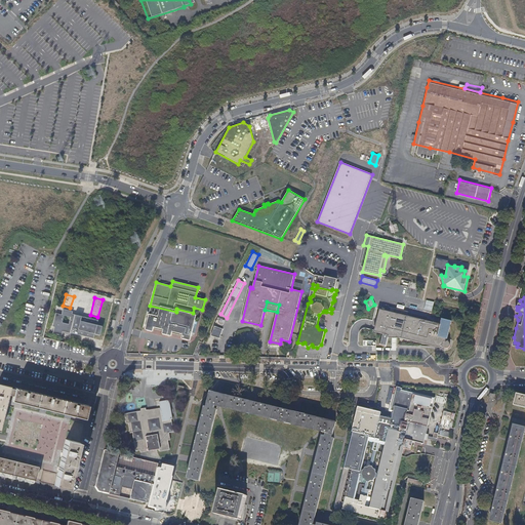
[(197,321),(194,320),(195,316),(192,316),(193,313),(176,309),(176,312),(150,306),(148,316),(145,327),(144,330),(148,331),(149,327),(162,330),(161,334),(170,337),(171,332),(183,335),(182,339),(189,340),(191,333),(194,334),(197,321)]
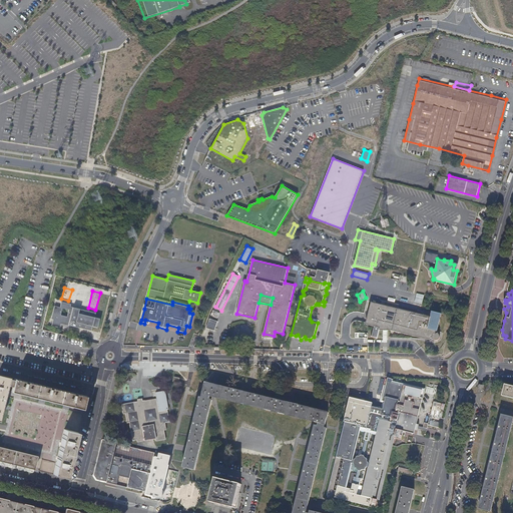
[(367,324),(372,303),(371,302),(366,325),(374,327),(375,325),(367,324)]
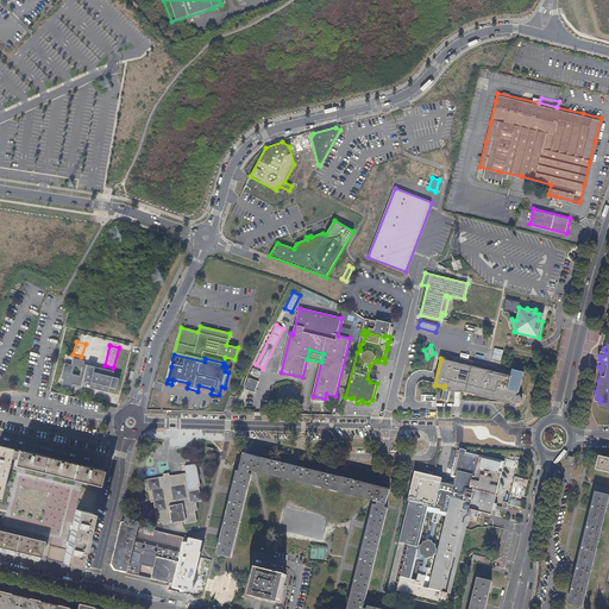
[(521,378),(472,368),(472,366),(473,362),(458,358),(457,363),(449,360),(441,359),(435,384),(445,385),(444,388),(441,400),(447,401),(451,391),(454,391),(454,396),(460,396),(460,391),(464,390),(518,403),(520,403),(521,402),(522,401),(522,399),(522,397),(521,396),(520,396),(518,395),(518,393),(521,378)]
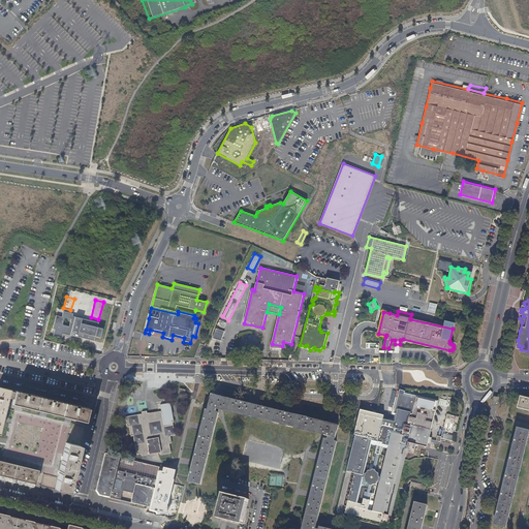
[(97,329),(98,323),(71,317),(72,315),(62,312),(61,317),(56,316),(52,330),(55,331),(53,337),(61,339),(62,335),(63,334),(70,336),(93,342),(95,337),(99,339),(102,330),(97,329)]
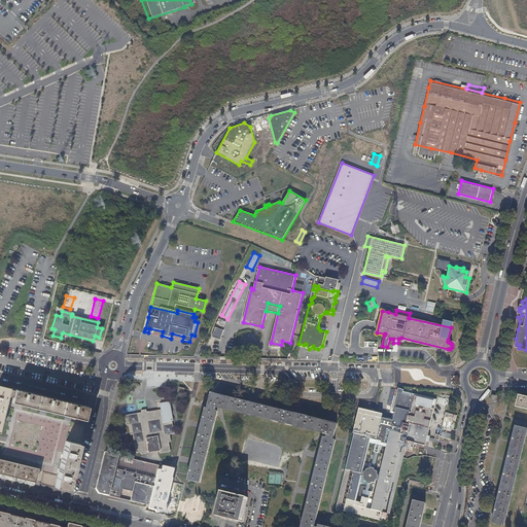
[(449,341),(453,322),(444,320),(443,324),(409,317),(409,318),(451,327),(448,340),(449,341)]
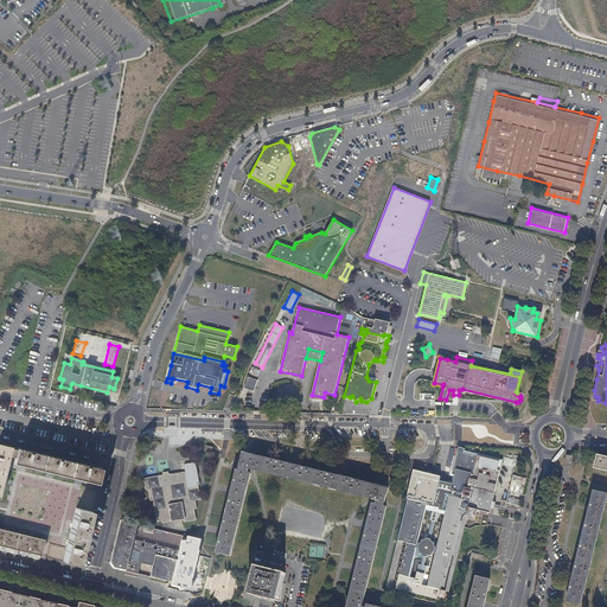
[(257,377),(260,370),(251,366),(249,374),(257,377)]
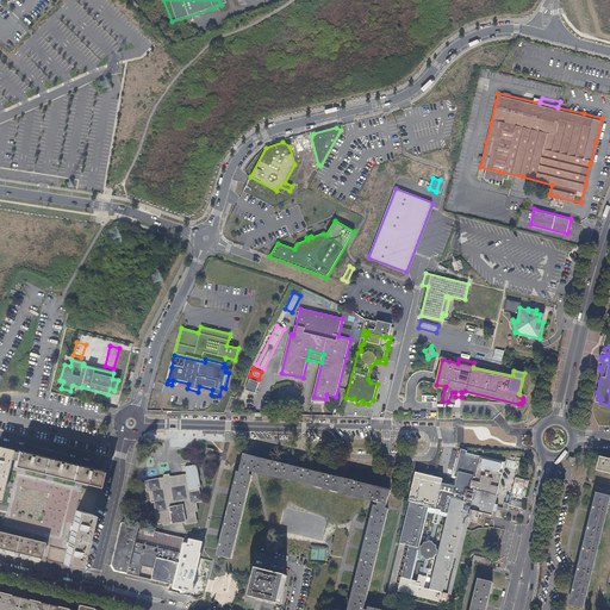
[(255,393),(259,383),(248,379),(244,390),(255,393)]
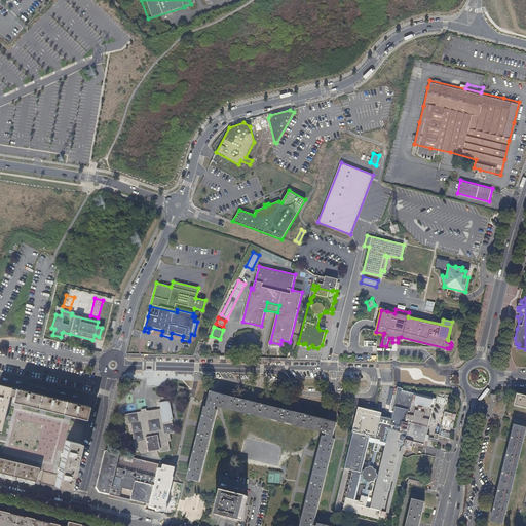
[(0,430),(1,430),(9,396),(12,397),(11,402),(84,419),(87,406),(15,388),(14,389),(11,388),(11,389),(0,385),(0,430)]
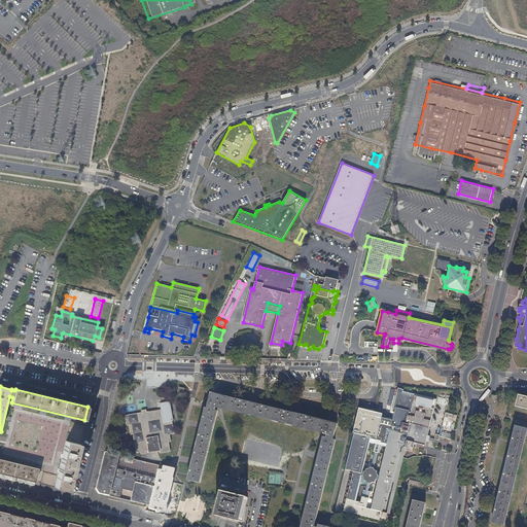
[(391,412),(394,413),(392,422),(381,419),(382,415),(358,409),(352,432),(353,432),(335,510),(380,520),(382,512),(388,514),(403,450),(411,452),(413,443),(424,446),(425,442),(426,436),(428,429),(426,428),(429,414),(432,400),(419,397),(401,393),(401,390),(396,389),(394,399),(391,412)]
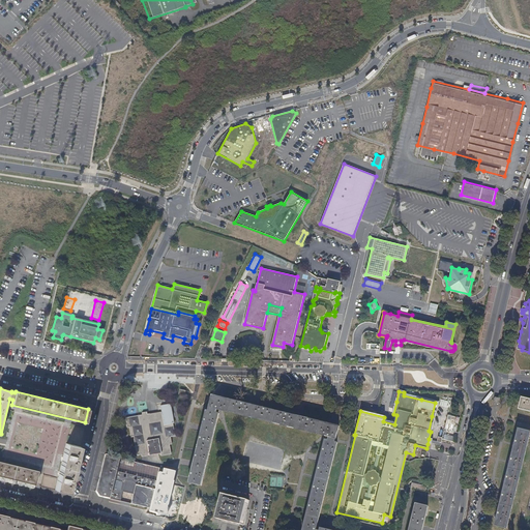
[(431,432),(438,402),(404,392),(404,395),(421,400),(435,403),(432,416),(429,431),(431,432)]
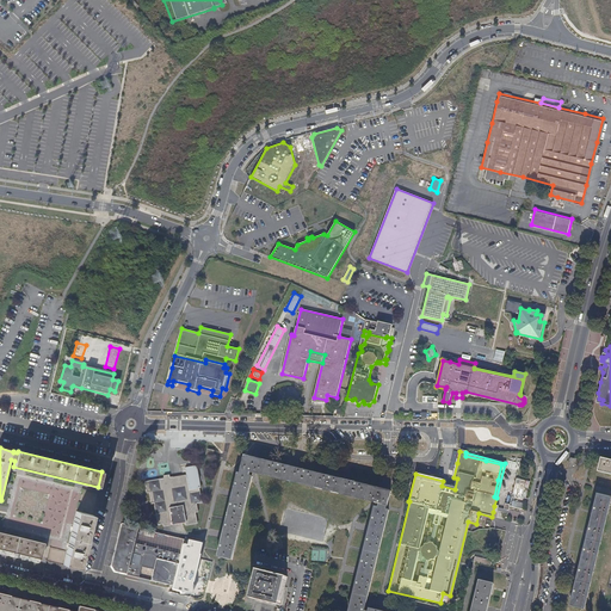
[(387,505),(390,492),(246,457),(242,470),(244,470),(242,475),(239,475),(218,556),(232,559),(252,477),(248,476),(250,473),(378,504),(377,508),(374,507),(366,539),(349,610),(486,610),(494,584),(477,580),(469,610),(382,610),(369,608),(368,610),(365,610),(382,542),(389,510),(387,510),(384,508),(386,505),(387,505)]
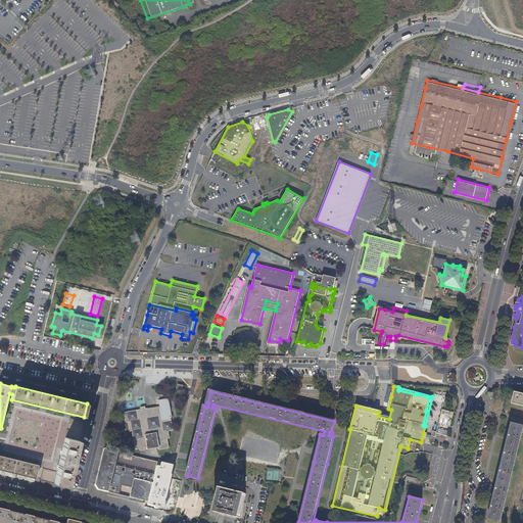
[(522,393),(516,392),(513,403),(522,406),(522,393)]
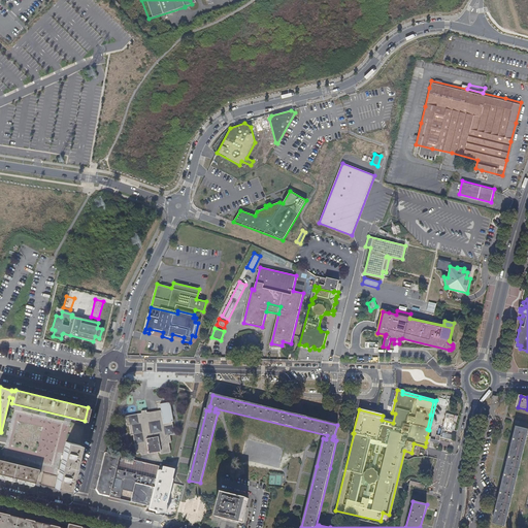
[(174,435),(172,424),(172,422),(173,422),(170,402),(160,403),(161,409),(156,410),(147,411),(146,409),(141,410),(142,413),(126,416),(128,428),(131,427),(132,436),(134,435),(138,454),(142,453),(142,455),(150,454),(161,452),(161,454),(170,453),(169,443),(171,442),(170,436),(174,435)]
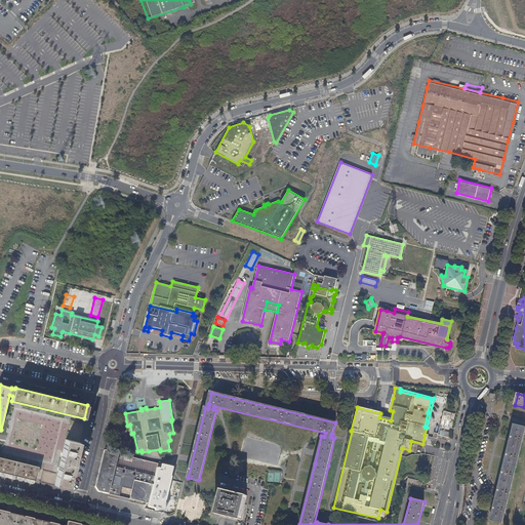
[(449,418),(450,412),(443,410),(442,414),(439,425),(451,427),(453,421),(452,420),(452,419),(449,418)]
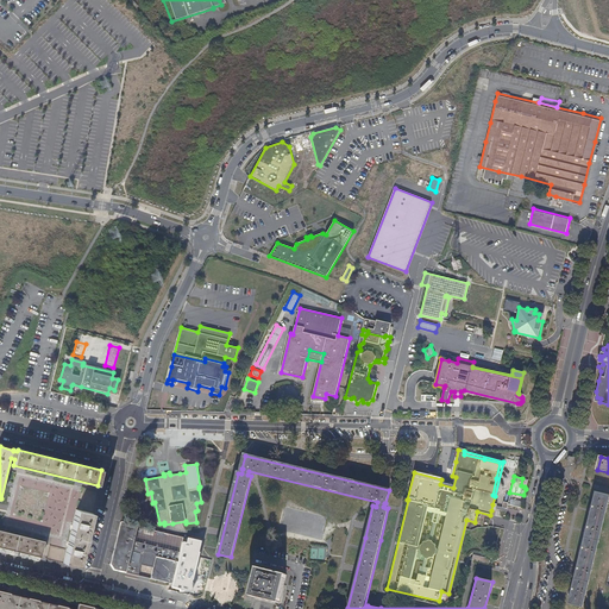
[(583,608),(608,500),(608,495),(596,493),(594,506),(591,514),(589,526),(586,534),(583,546),(582,554),(578,566),(576,576),(573,588),(571,596),(569,604),(583,608)]
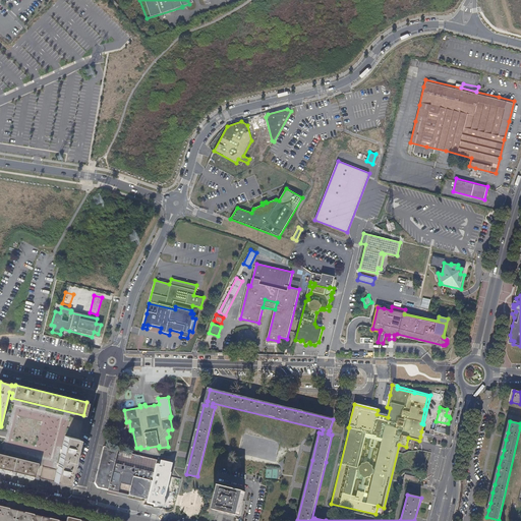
[(436,432),(433,440),(442,442),(444,433),(436,432)]
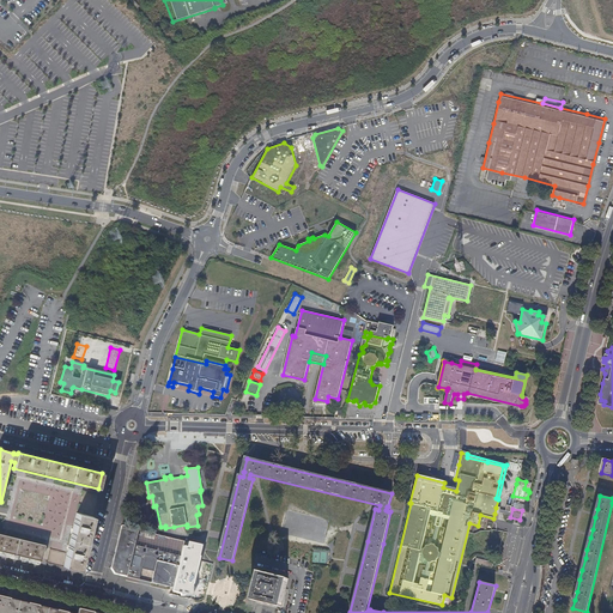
[(79,569),(92,516),(77,513),(64,565),(79,569)]
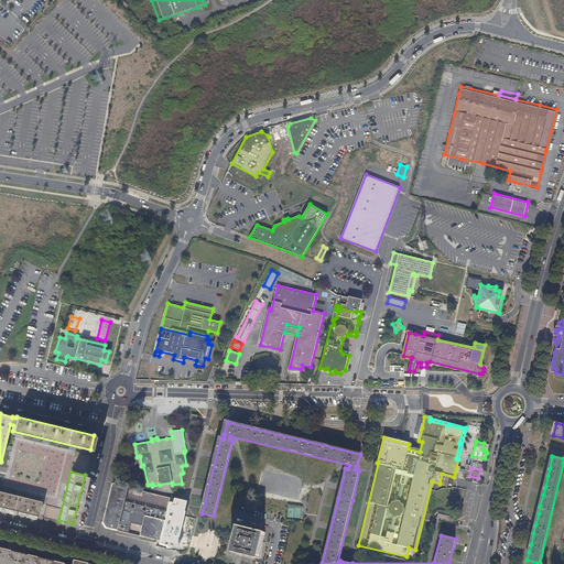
[(121,510),(123,501),(125,496),(126,496),(126,494),(125,492),(126,491),(141,496),(142,491),(117,485),(111,484),(111,485),(109,492),(101,523),(105,528),(116,531),(118,522),(121,510)]
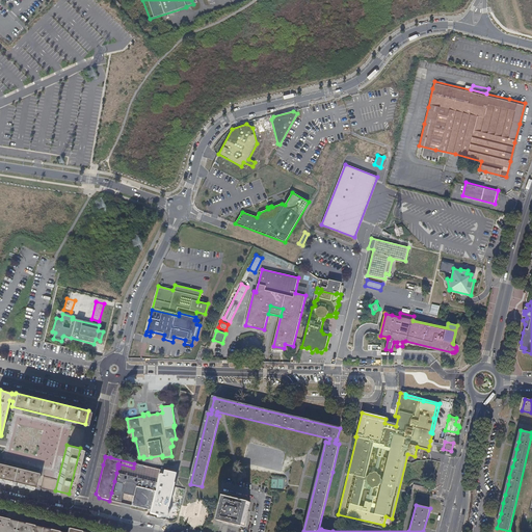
[(0,477),(35,486),(40,474),(0,463),(0,477)]
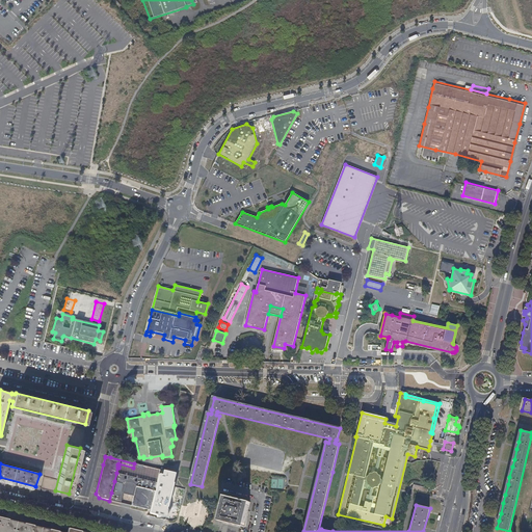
[(147,480),(137,478),(135,478),(127,476),(126,479),(124,479),(125,475),(116,473),(114,481),(111,493),(109,501),(121,503),(124,493),(134,496),(131,505),(133,506),(136,507),(151,510),(157,483),(149,481),(148,484),(145,484),(147,480)]
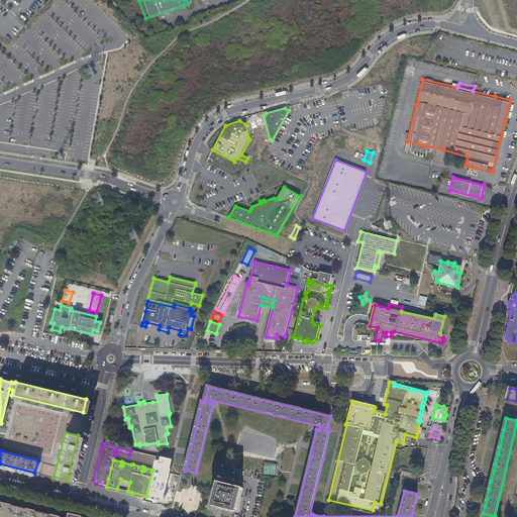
[(414,481),(415,476),(401,473),(400,477),(401,477),(414,481)]
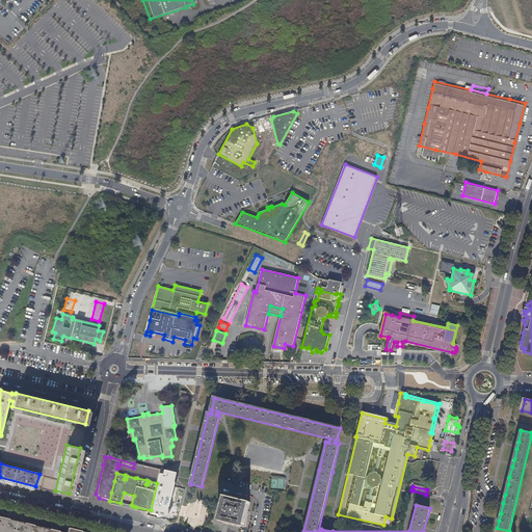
[(246,516),(250,502),(224,496),(218,521),(244,527),(246,516)]
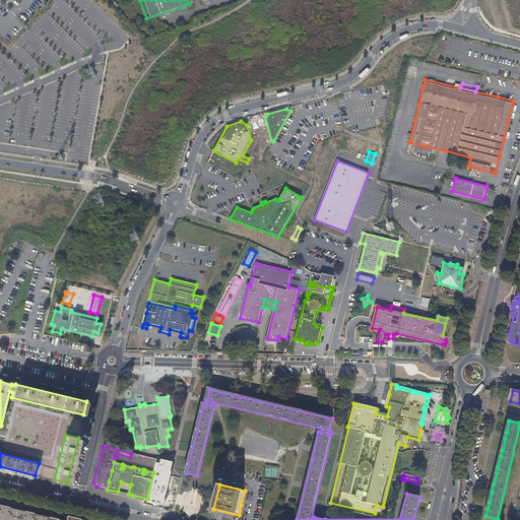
[(48,519),(47,519),(33,516),(33,515),(23,512),(23,513),(23,514),(8,511),(8,509),(9,509),(0,506),(0,519),(2,519),(77,519),(66,517),(65,519),(55,519),(49,518),(48,519)]
